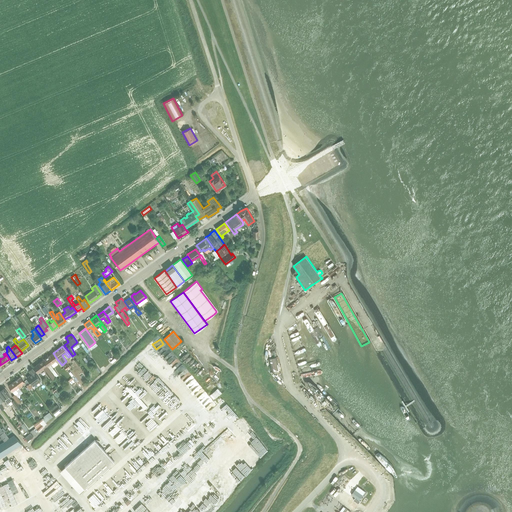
[(57,359),(53,353),(43,360),(51,371),(55,377),(58,375),(54,369),(50,364),(57,359)]
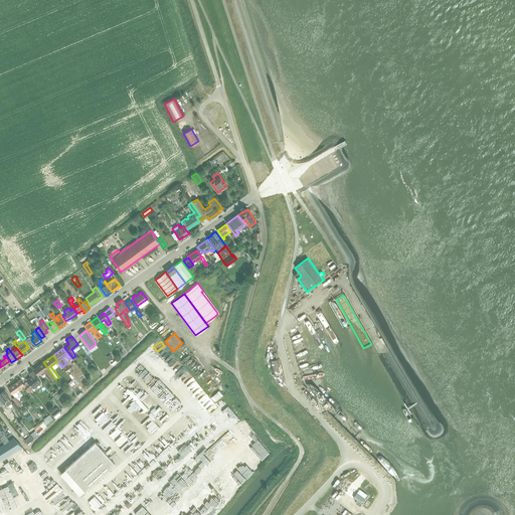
[(275,359),(270,360),(271,363),(273,373),(281,371),(278,359),(275,359)]
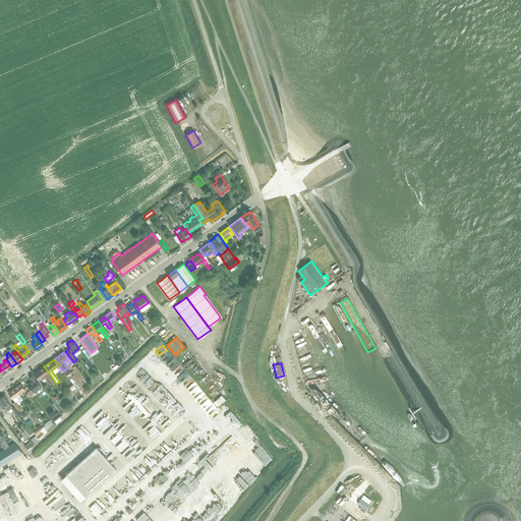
[(56,384),(49,374),(43,366),(37,371),(34,374),(39,381),(42,378),(42,377),(43,375),(52,387),(56,384)]
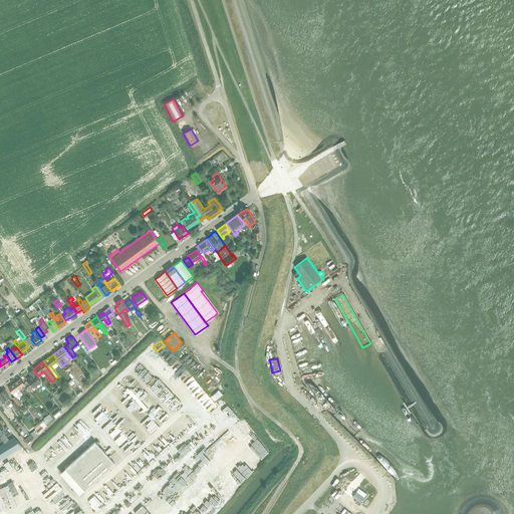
[(41,381),(32,369),(29,372),(31,375),(26,379),(33,388),(41,381)]
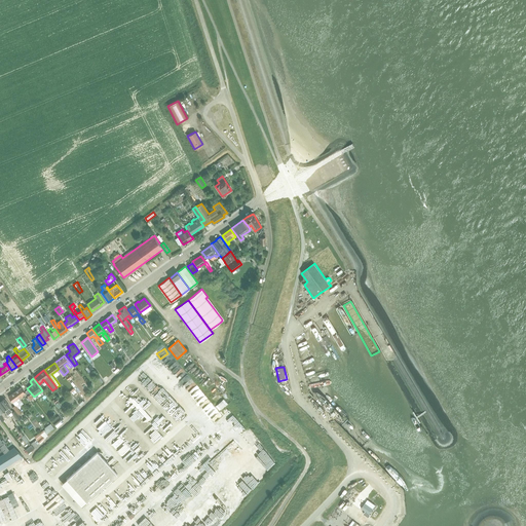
[(133,384),(124,391),(135,404),(143,397),(133,384)]
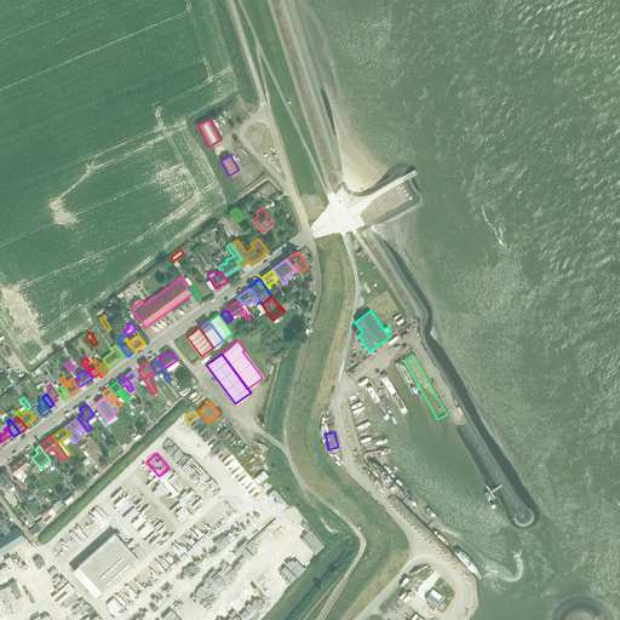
[(386,455),(365,464),(400,501),(409,481),(386,455)]
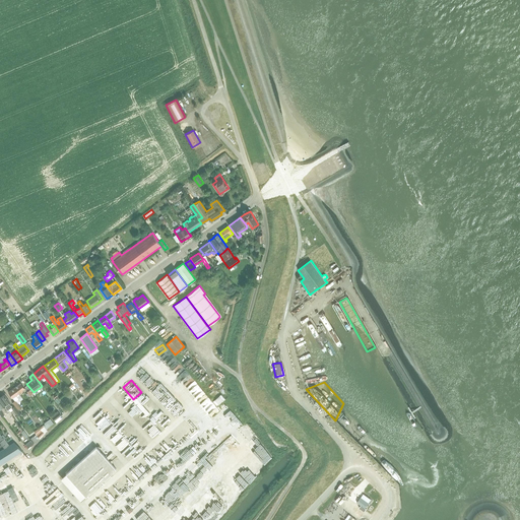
[(20,383),(14,387),(19,394),(23,391),(22,390),(24,388),(20,383)]
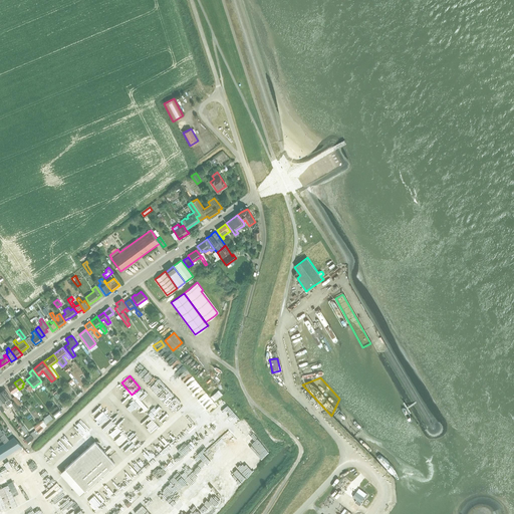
[(33,391),(31,389),(29,384),(26,380),(24,382),(27,387),(26,388),(29,391),(30,390),(32,392),(33,391)]
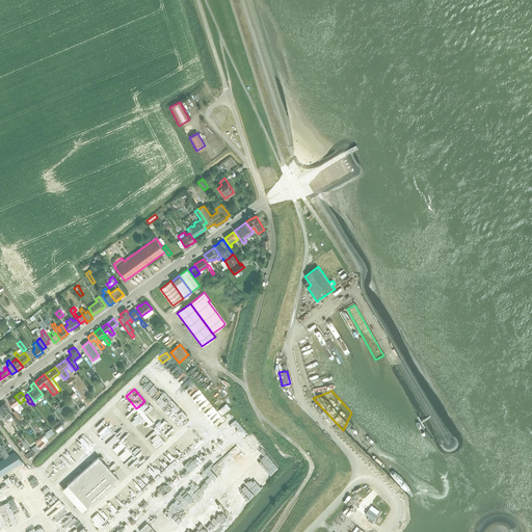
[(20,403),(15,396),(8,401),(12,406),(16,404),(19,407),(22,405),(20,403)]
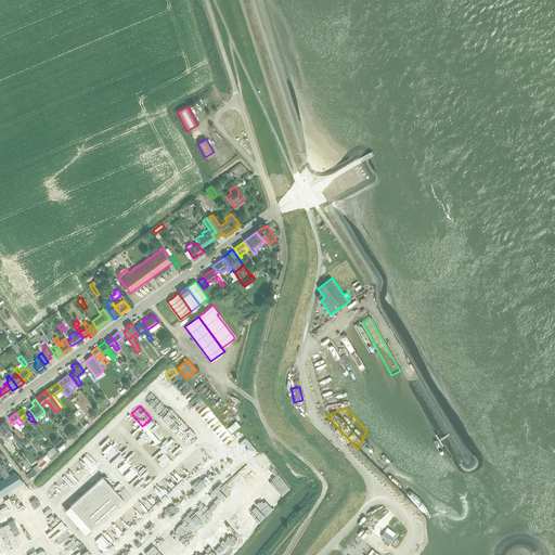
[(236,421),(228,429),(232,434),(241,426),(236,421)]
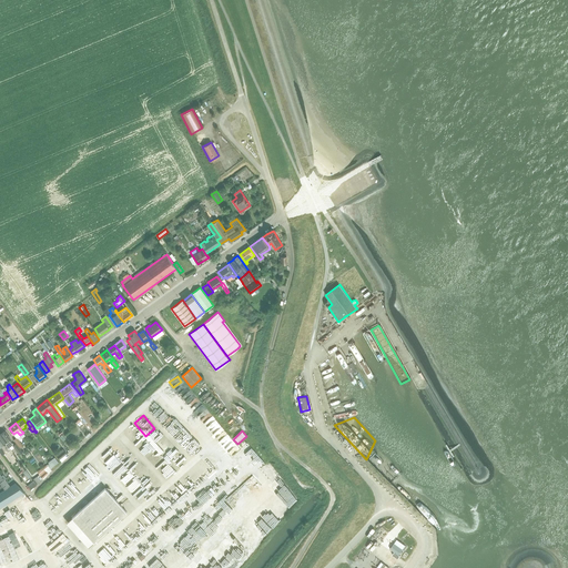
[(0,435),(8,446),(9,447),(12,444),(10,439),(10,438),(4,432),(0,434),(0,435)]
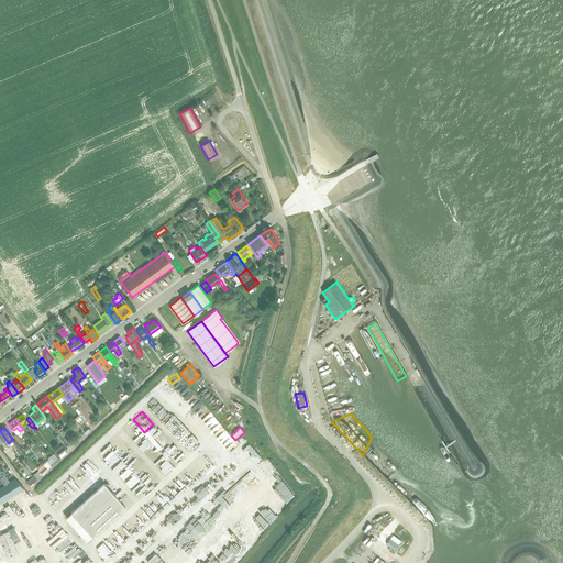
[(177,431),(173,435),(179,441),(183,437),(177,431)]
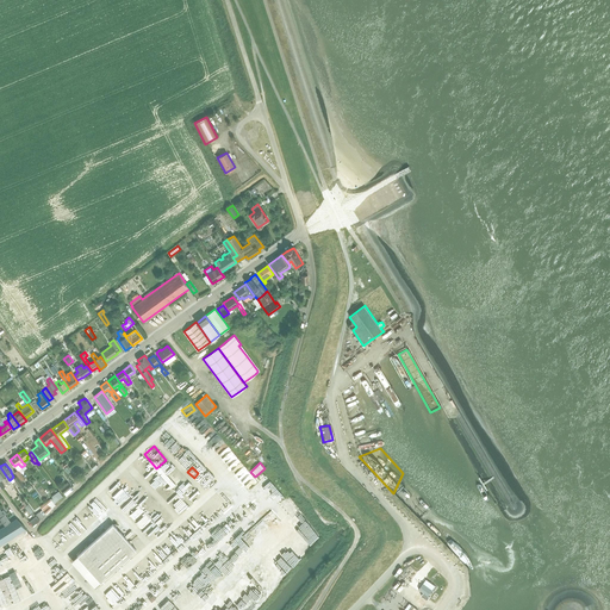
[(150,516),(122,485),(125,481),(128,485),(132,480),(130,478),(128,480),(123,475),(106,491),(139,526),(150,516)]
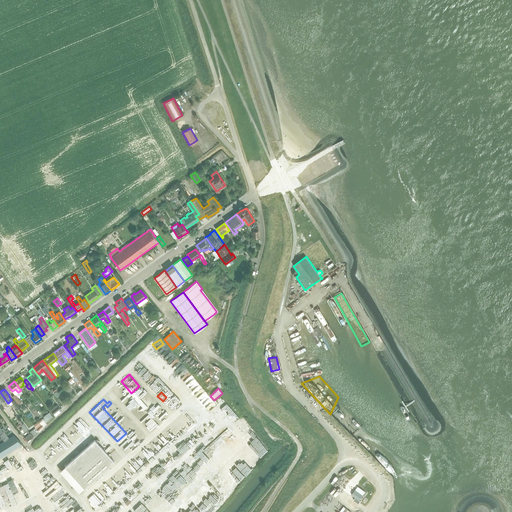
[(17,403),(14,400),(12,402),(17,409),(20,407),(17,404),(17,403)]
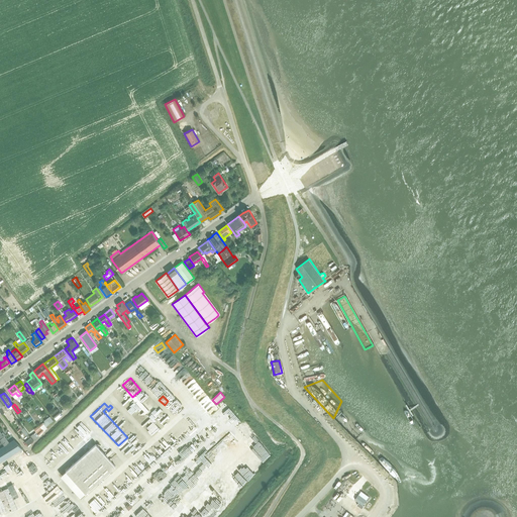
[(130,408),(128,412),(135,417),(139,412),(136,410),(135,412),(130,408)]
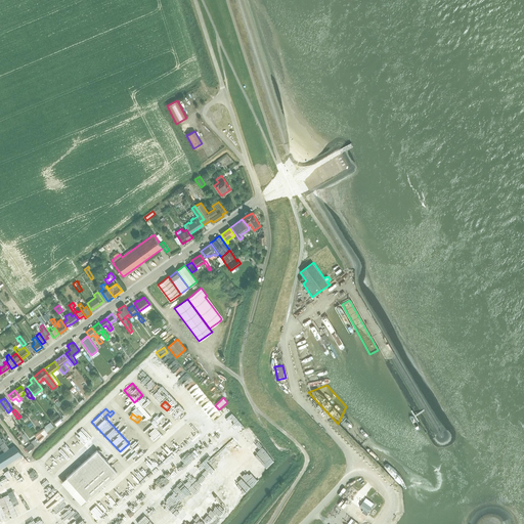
[(35,435),(38,440),(39,441),(47,434),(46,432),(43,429),(35,435)]
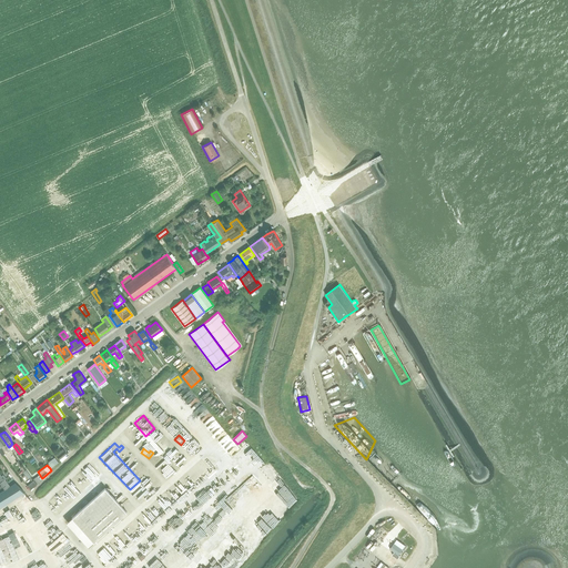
[(0,474),(0,483),(0,484),(2,487),(4,489),(10,486),(4,478),(6,478),(3,475),(1,476),(0,474)]
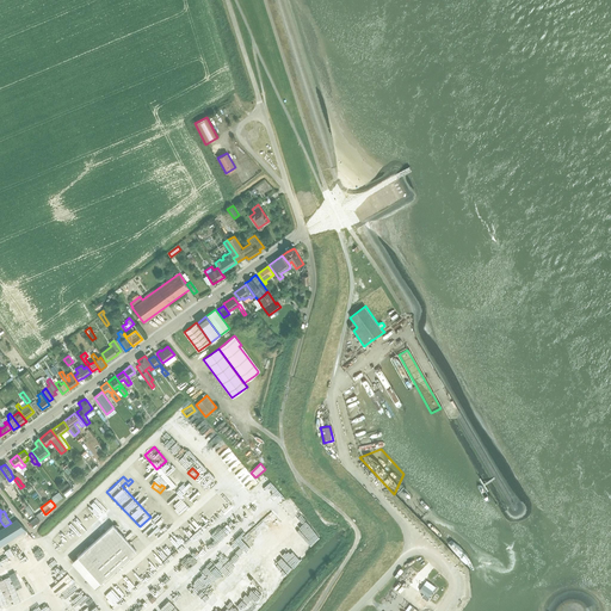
[(39,520),(36,517),(30,522),(34,526),(39,520)]
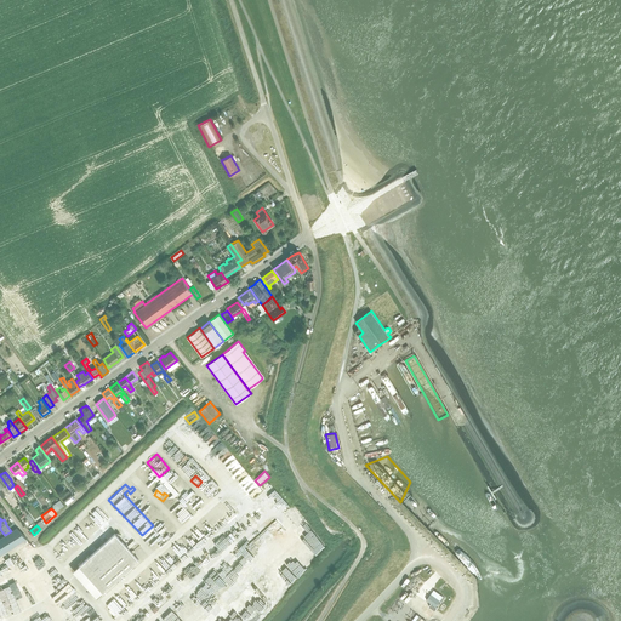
[(115,534),(79,565),(102,592),(138,559),(115,534)]
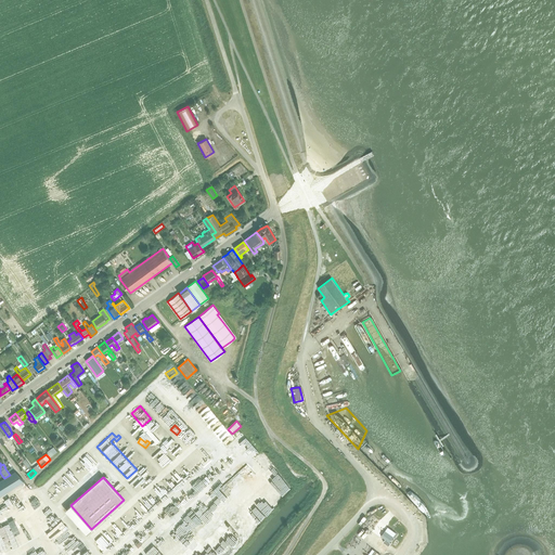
[(203,530),(219,511),(215,505),(214,504),(216,502),(208,495),(204,499),(206,502),(203,506),(205,510),(202,513),(201,513),(194,520),(191,518),(189,519),(186,516),(183,519),(181,520),(179,519),(182,524),(183,525),(184,527),(190,531),(194,528),(199,533),(202,531),(203,530)]
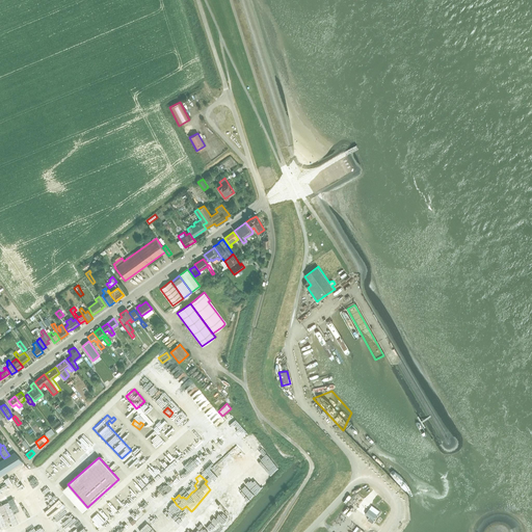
[(254,480),(250,484),(243,477),(239,481),(253,495),(261,486),(254,480)]
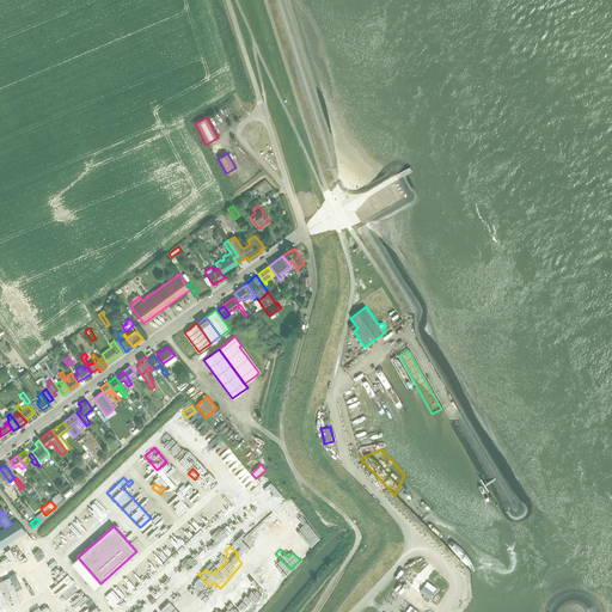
[(0,571),(0,589),(19,582),(14,573),(7,575),(5,570),(0,571)]
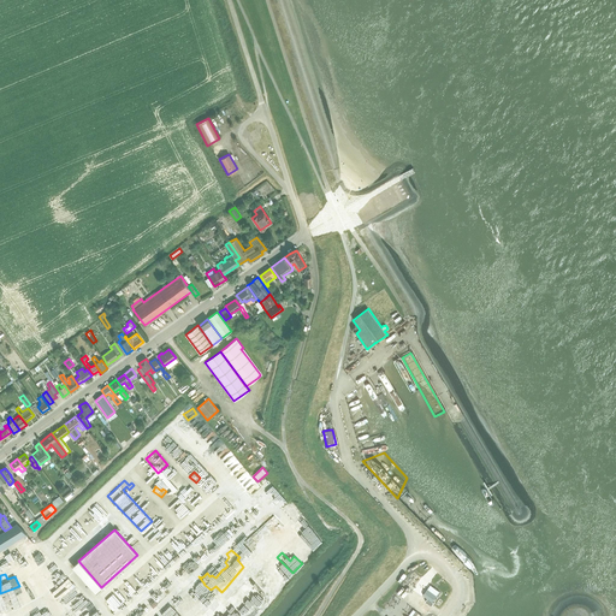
[(58,579),(47,588),(49,591),(59,581),(58,579)]
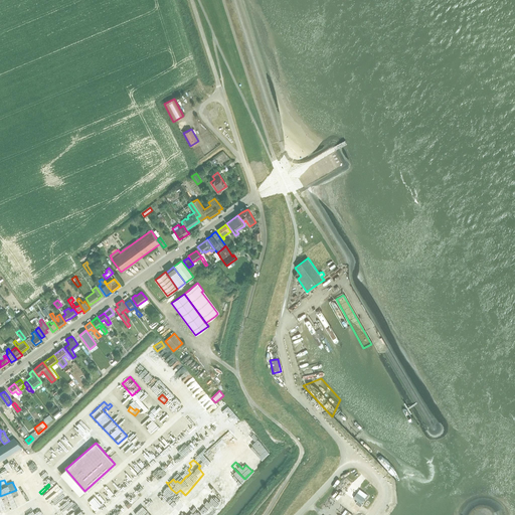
[(356,494),(354,497),(357,500),(357,501),(356,503),(358,505),(361,506),(362,505),(362,504),(361,503),(362,502),(364,499),(365,498),(366,496),(367,494),(364,492),(362,491),(360,489),(357,492),(357,493),(356,494)]
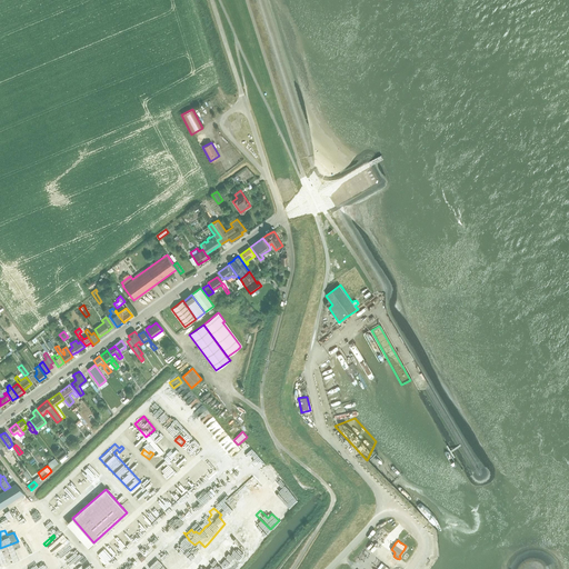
[(51,551),(56,556),(62,549),(58,545),(51,551)]
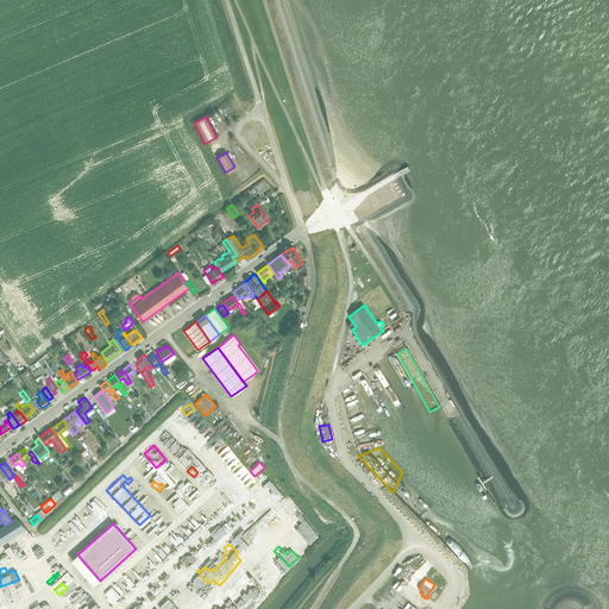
[(102,595),(111,603),(121,592),(113,584),(102,595)]
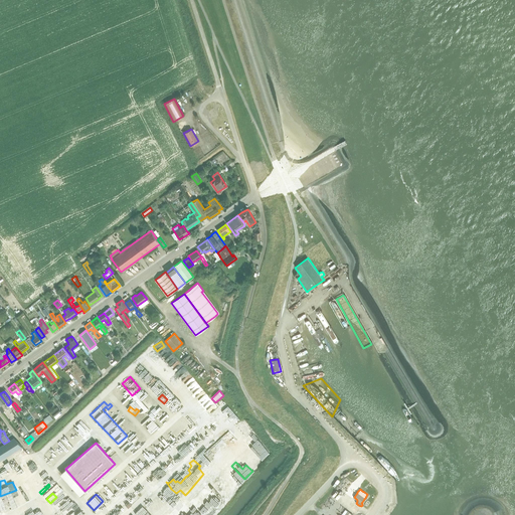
[(326,500),(327,501),(321,505),(325,510),(331,506),(328,502),(330,500),(329,498),(326,500)]
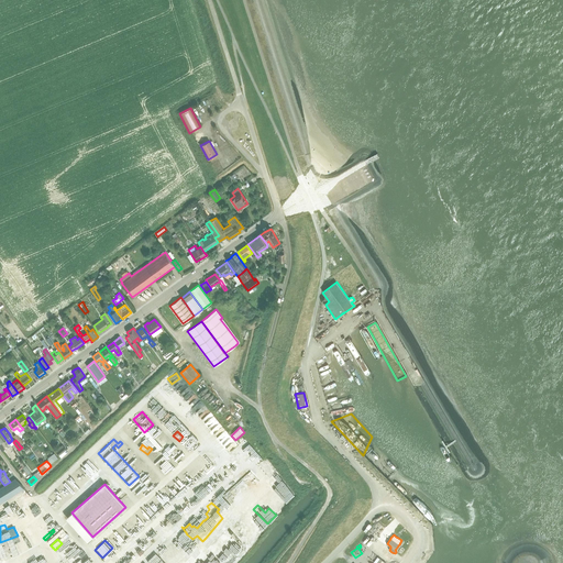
[(218,553),(210,562),(224,562),(227,561),(218,553)]
